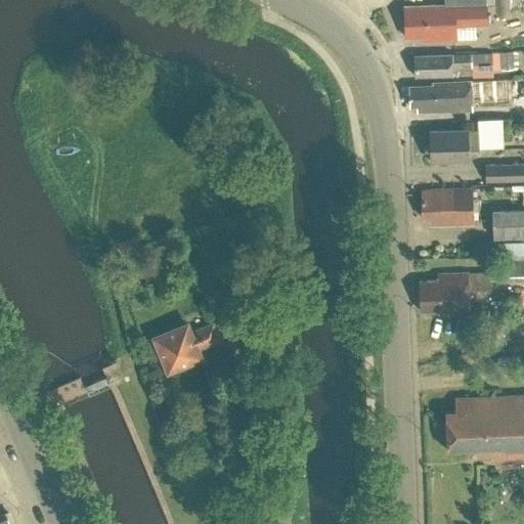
[(404,5),(405,36),(425,36),(425,40),(475,38),(475,24),(487,23),(485,0),(448,0),(449,3),(404,5)]
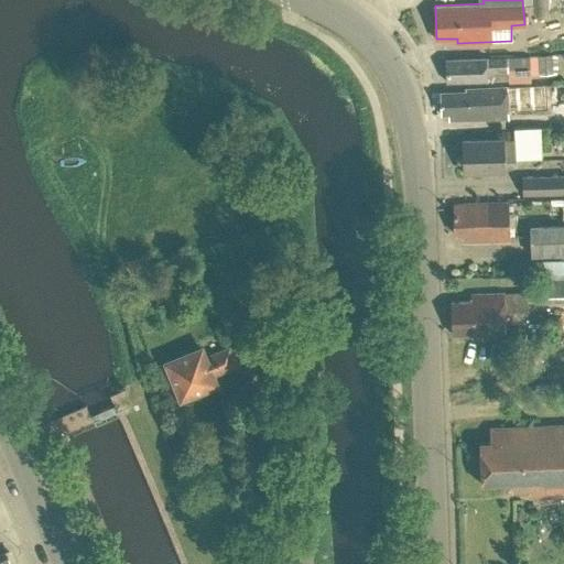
[(488,57),(446,58),(447,80),(508,78),(508,71),(530,69),(530,56),(488,57)]
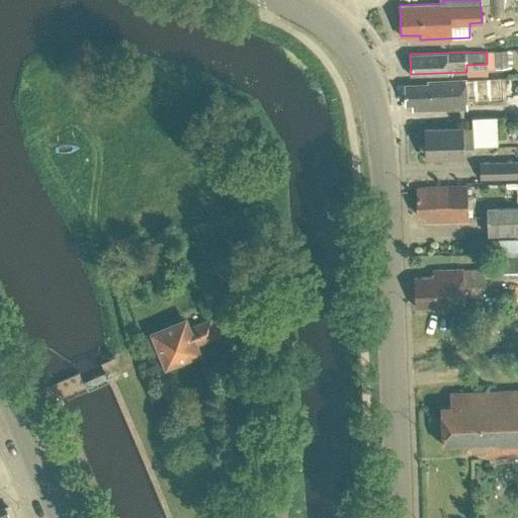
[(512,72),(512,52),(495,52),(495,72),(512,72)]
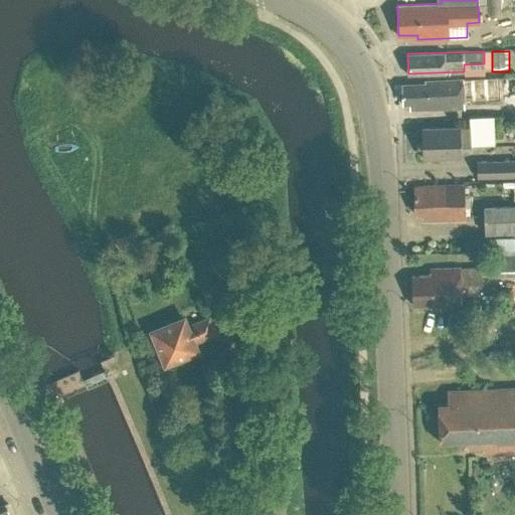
[(425,82),(402,83),(403,104),(409,103),(410,110),(464,108),(464,102),(486,101),(485,77),(425,80),(425,82)]
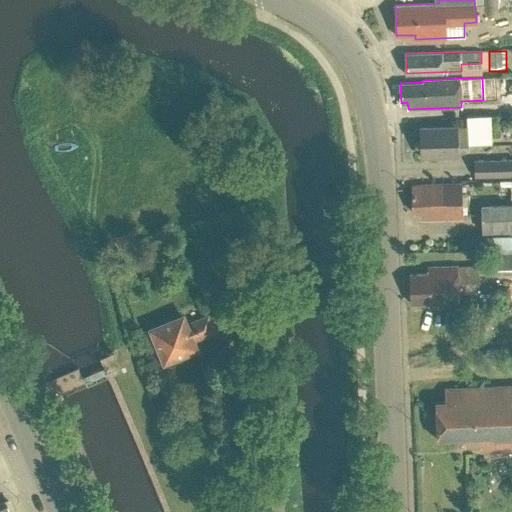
[(457,125),(420,126),(421,156),(458,155),(458,145),(468,144),(467,126),(457,126),(457,125)]
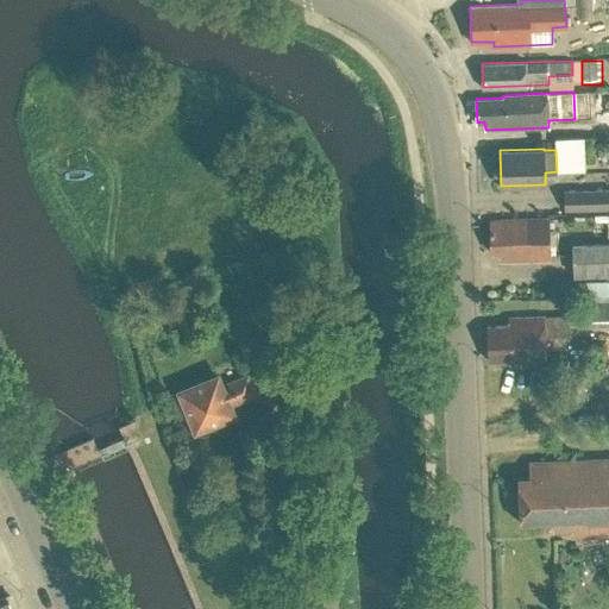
[(608,187),(563,189),(564,211),(608,208),(608,187)]
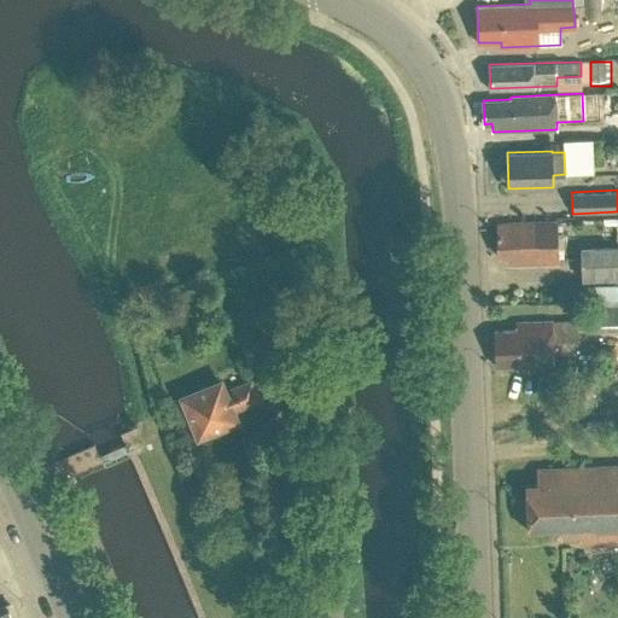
[(579,246),(581,280),(617,278),(617,217),(616,219),(617,244),(579,246)]
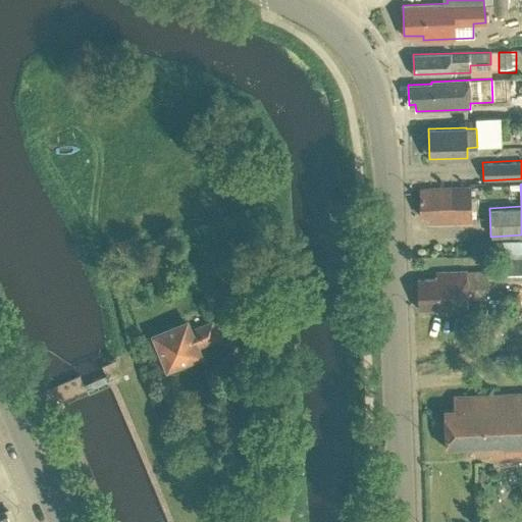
[(471,187),(420,189),(421,215),(427,215),(427,223),(472,221),(471,187)]
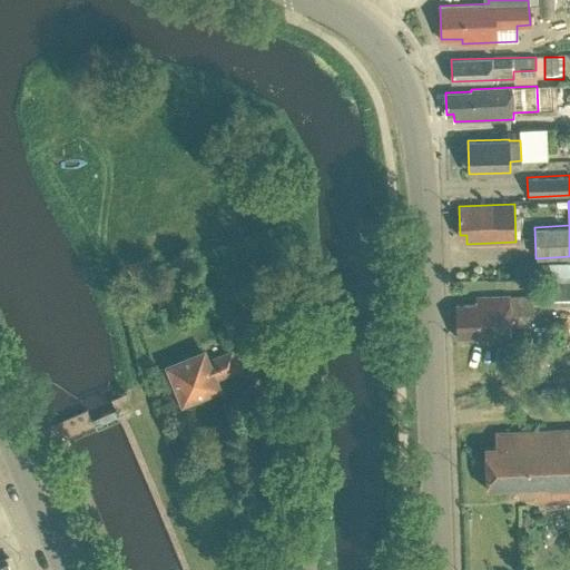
[(569,262),(544,263),(546,304),(569,303),(569,262)]
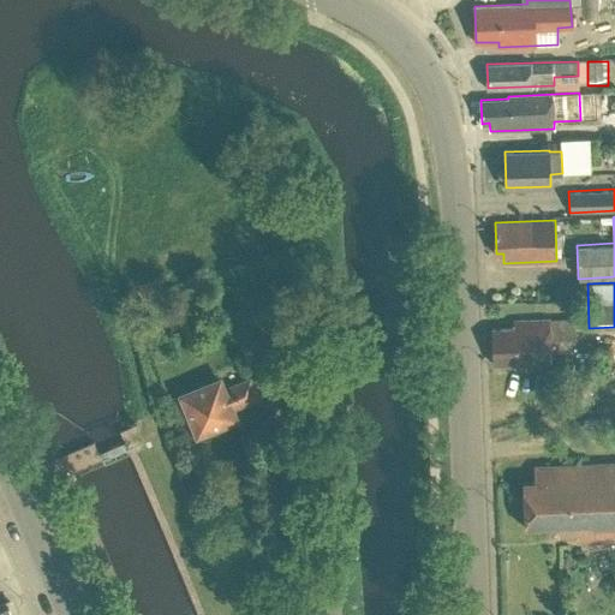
[(550,339),(575,339),(581,338),(581,318),(550,320),(550,318),(513,320),(514,328),(493,328),(494,364),(515,363),(515,368),(551,366),(550,339)]
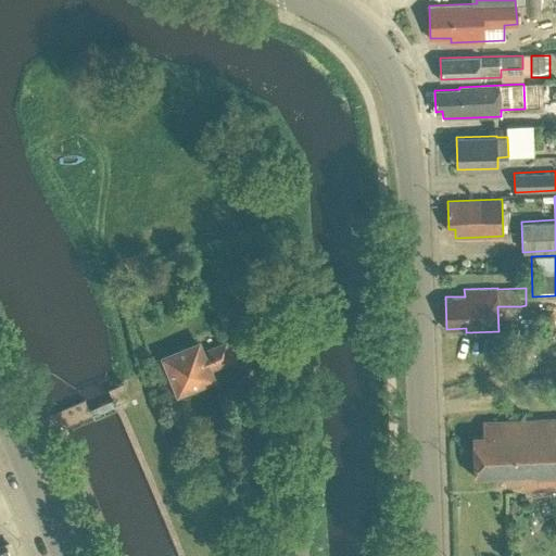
[(199,342),(165,356),(179,391),(214,377),(211,369),(235,358),(227,341),(202,351),(199,342)]
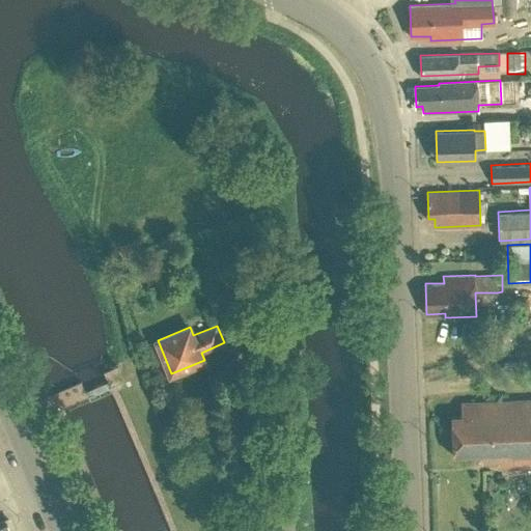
[(463,415),(452,416),(454,455),(481,454),(482,463),(499,462),(499,468),(530,466),(530,398),(462,401),(463,415)]
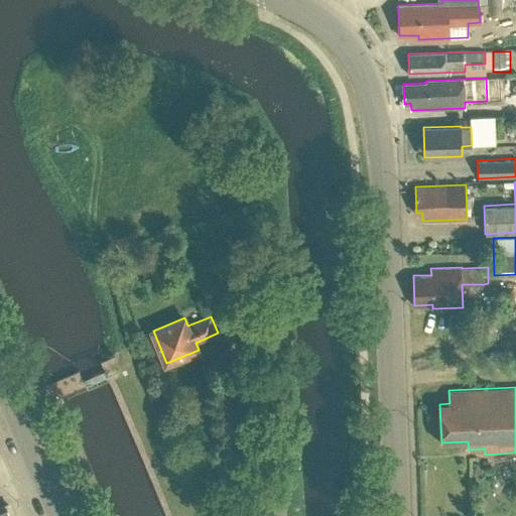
[(13,515),(9,504),(0,508),(1,509),(0,508),(0,515),(13,515)]
